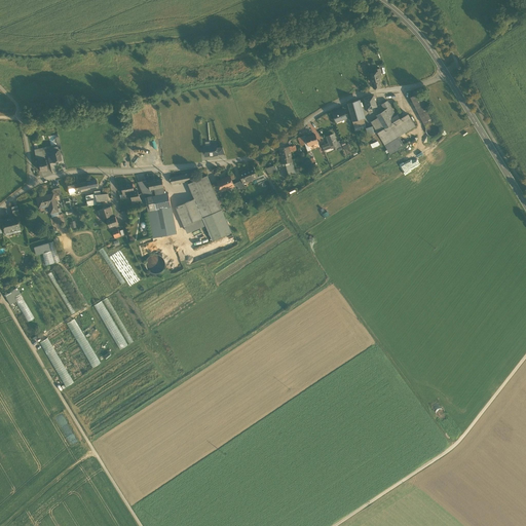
[(372,83),(373,82),(379,81),(379,78),(377,69),(375,70),(375,73),(371,74),(372,79),(371,80),(372,83)]
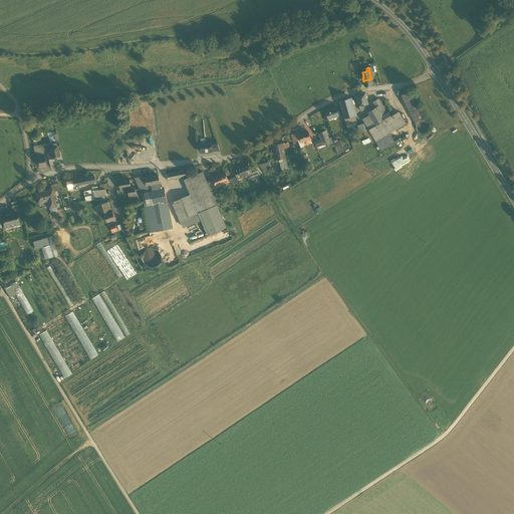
[(401,95),(415,122),(424,117),(410,90),(401,95)]
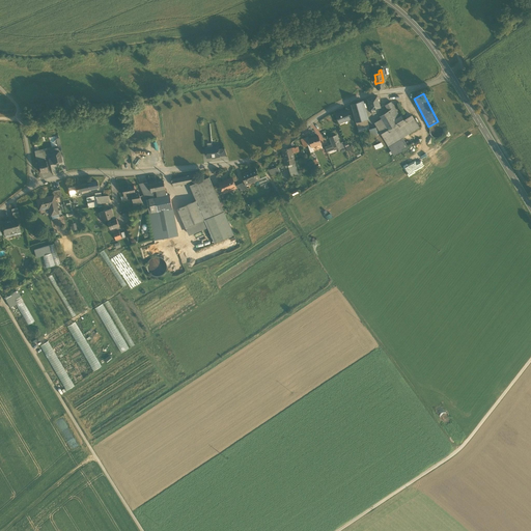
[(371,111),(371,110),(375,109),(381,108),(378,96),(367,100),(371,111)]
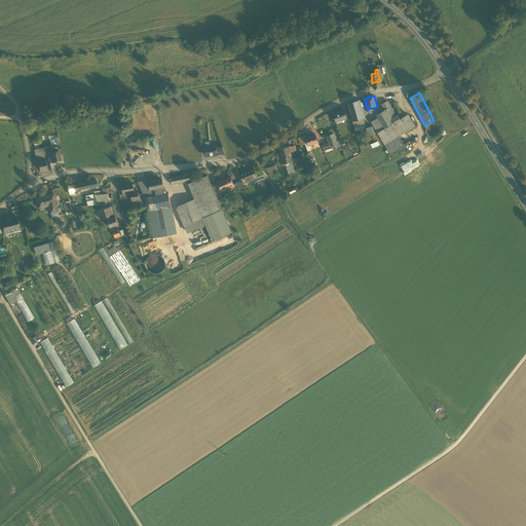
[(347,103),(352,121),(363,117),(359,100),(347,103)]
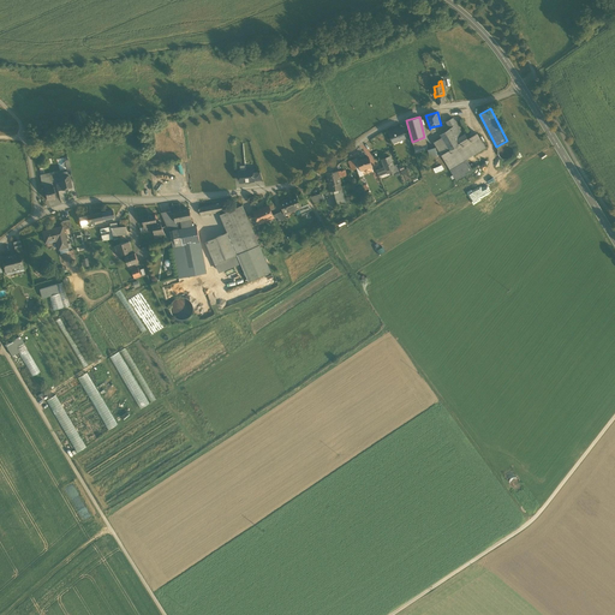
[(434,143),(449,169),(466,160),(485,148),(477,135),(467,139),(465,135),(464,136),(453,118),(446,123),(449,129),(440,135),(442,138),(434,143)]
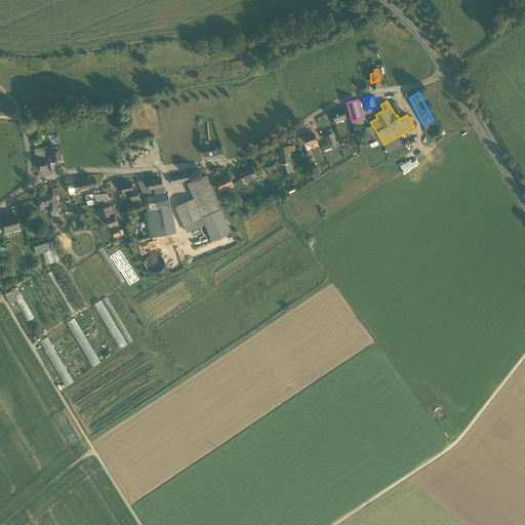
[(332,113),(335,121),(340,118),(341,120),(347,118),(342,109),(332,113)]
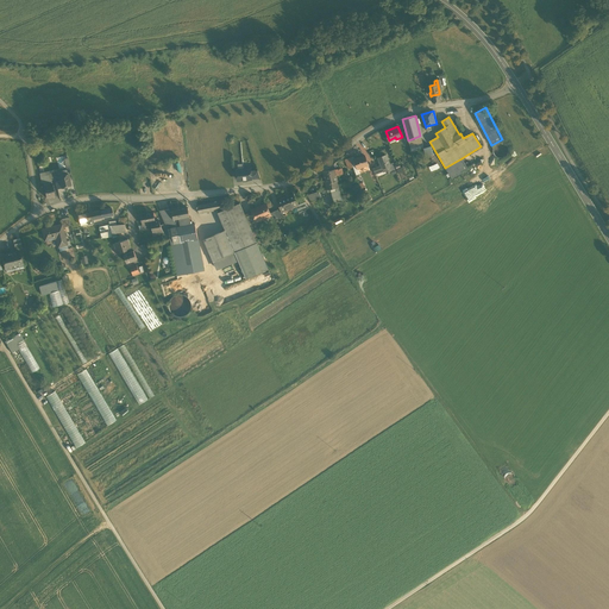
[(408,140),(410,146),(422,143),(420,136),(408,140)]
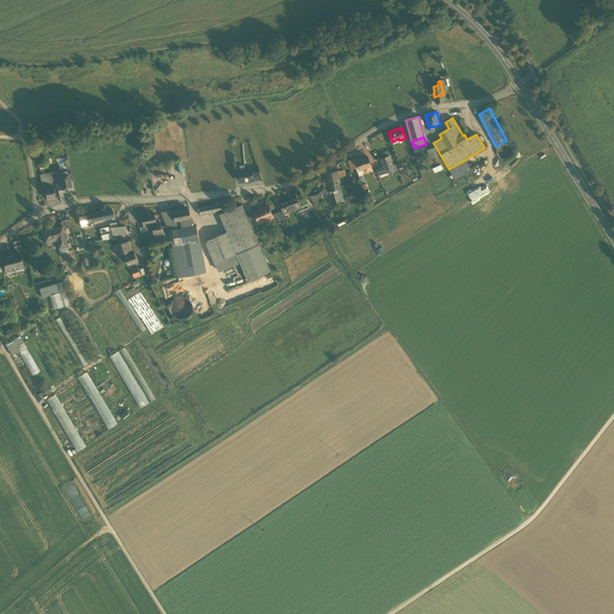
[(500,158),(504,160),(509,158),(511,156),(513,152),(513,149),(511,145),(507,144),(504,143),(500,145),(498,148),(497,151),(498,155),(500,158)]
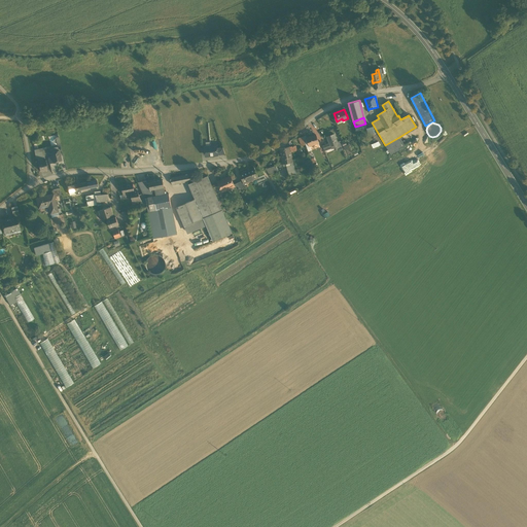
[(373,127),(366,129),(369,135),(375,133),(373,127)]
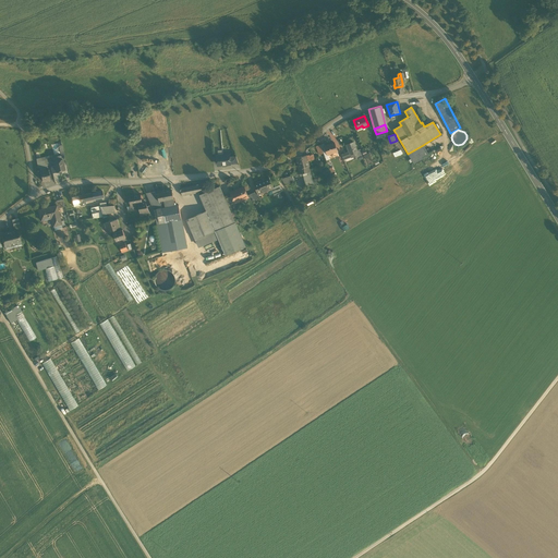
[(327,152),(328,155),(337,152),(334,143),(325,146),(327,152)]
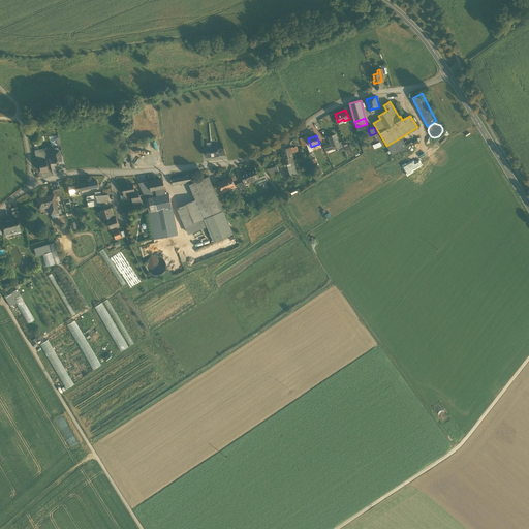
[(329,137),(331,145),(335,143),(337,145),(337,146),(339,145),(338,143),(335,135),(329,137)]
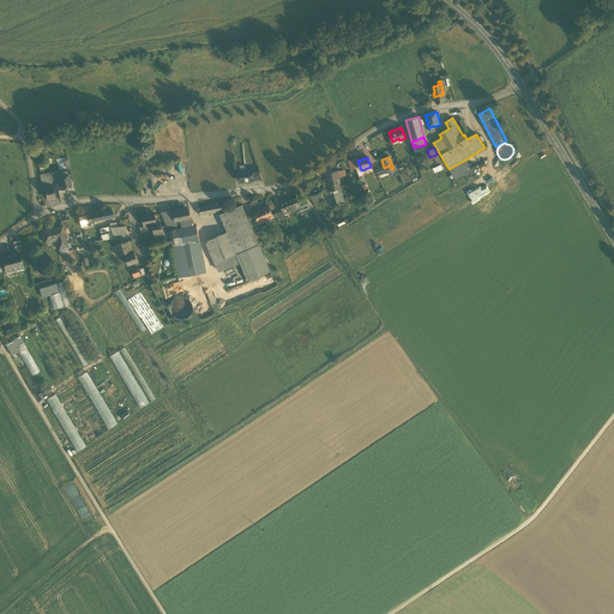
[(473,170),(465,160),(449,169),(456,181),(473,170)]
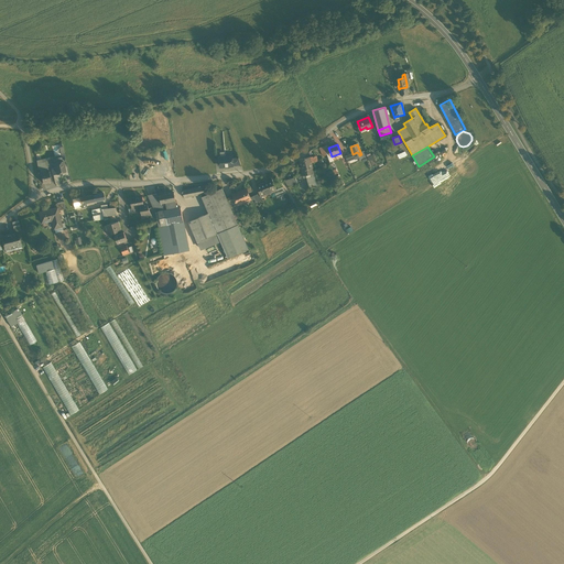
[(220,158),(221,167),(232,166),(232,159),(231,156),(220,158)]
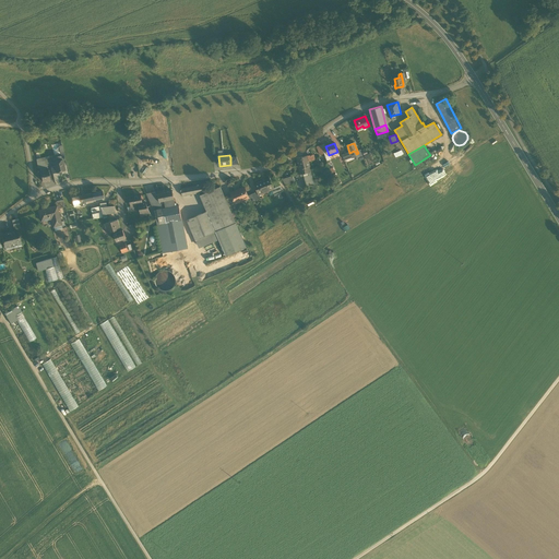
[(306,162),(309,161),(308,156),(297,158),(298,165),(301,165),(301,164),(306,163),(306,162)]
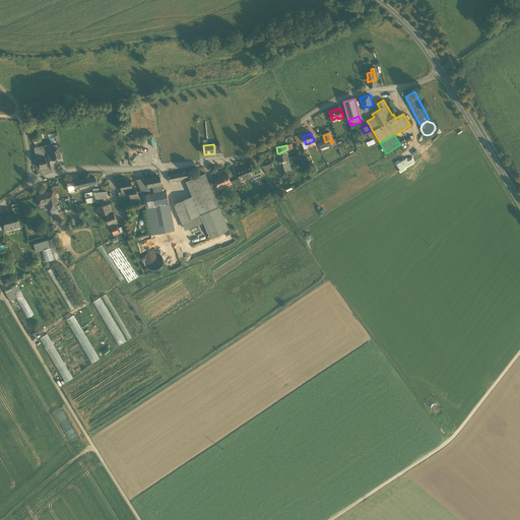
[(51,154),(53,160),(60,158),(58,148),(50,150),(51,154)]
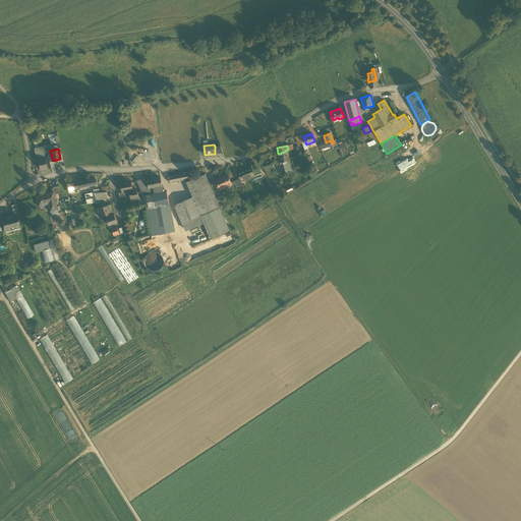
[(280,162),(283,162),(289,160),(288,150),(285,151),(285,152),(281,153),(281,154),(278,154),(280,162)]
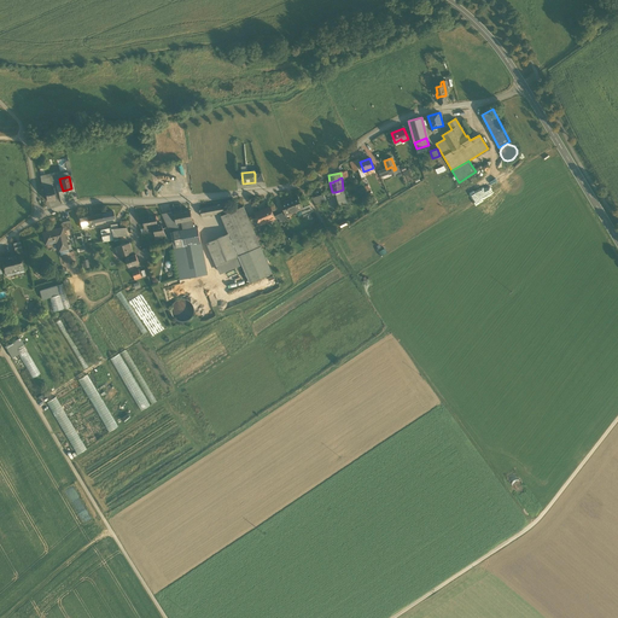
[(47,202),(56,199),(53,186),(45,188),(47,202)]
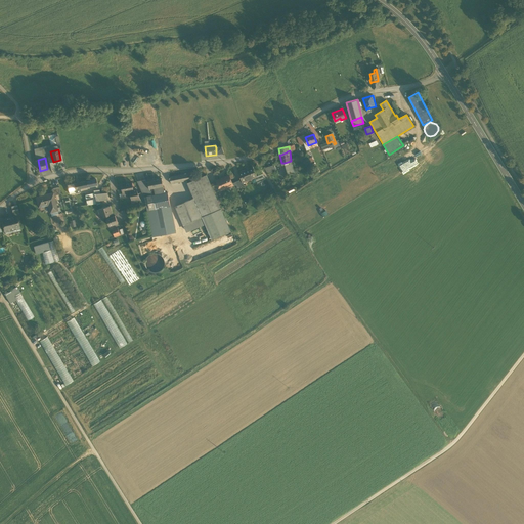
[(264,168),(267,174),(276,171),(274,165),(264,168)]
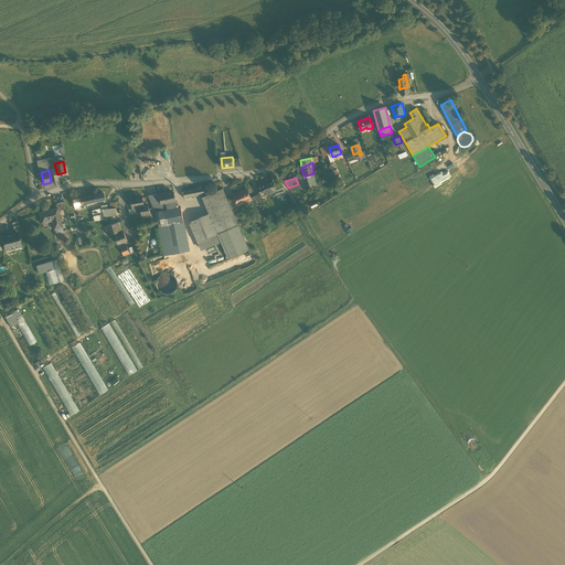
[(308,181),(309,189),(318,187),(316,179),(308,181)]
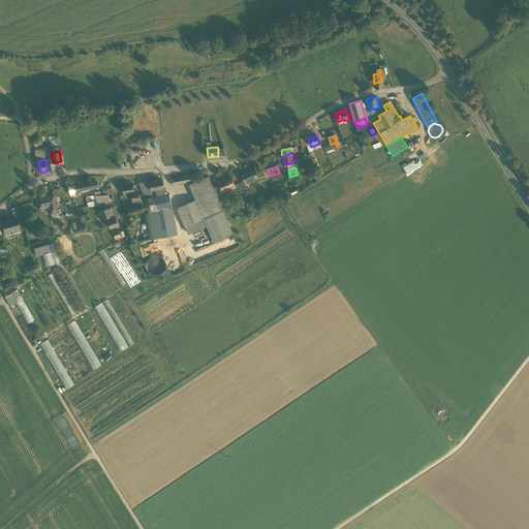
[(244,182),(245,185),(258,179),(259,179),(255,168),(251,170),(251,169),(247,172),(247,173),(241,175),(244,182)]
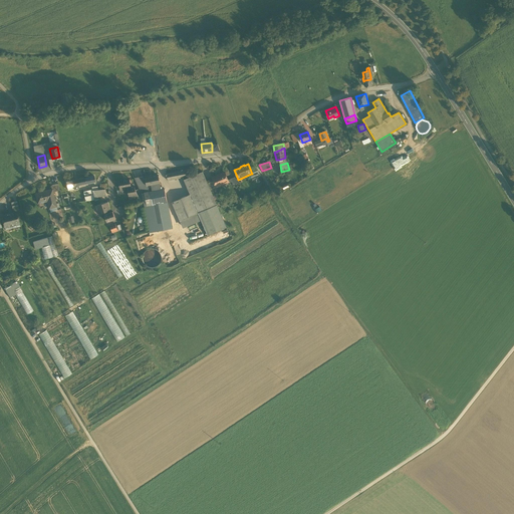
[(168,181),(183,178),(189,177),(188,170),(167,174),(168,181)]
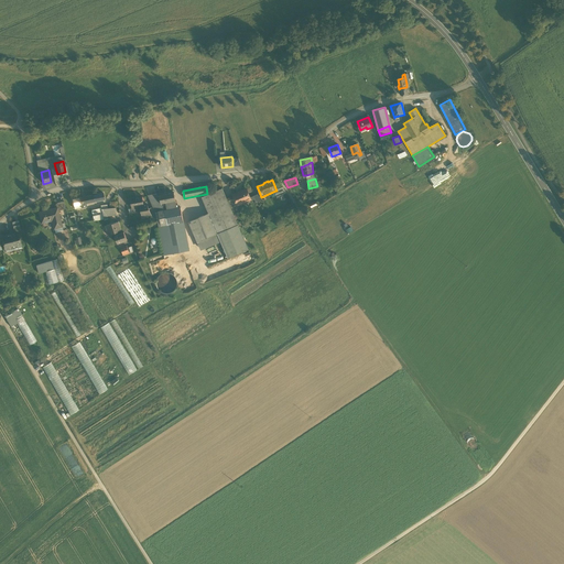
[(218,190),(207,195),(202,197),(208,213),(188,223),(197,242),(217,234),(228,259),(248,250),(245,242),(241,234),(238,225),(230,207),(221,188),(218,190)]
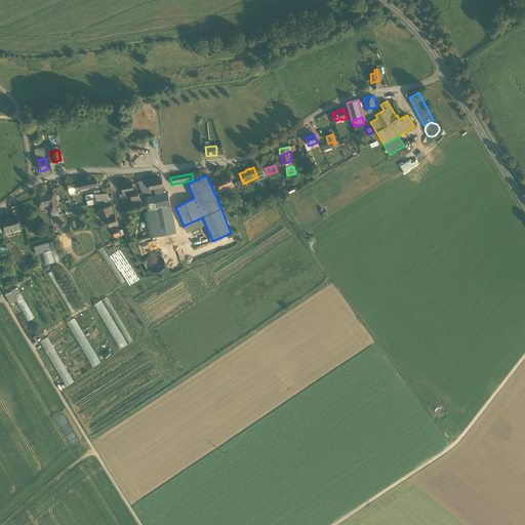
[(224,189),(229,187),(231,187),(232,186),(233,185),(233,184),(229,175),(225,177),(225,178),(221,179),(216,182),(217,183),(217,185),(219,189),(220,189),(224,188),(224,189)]
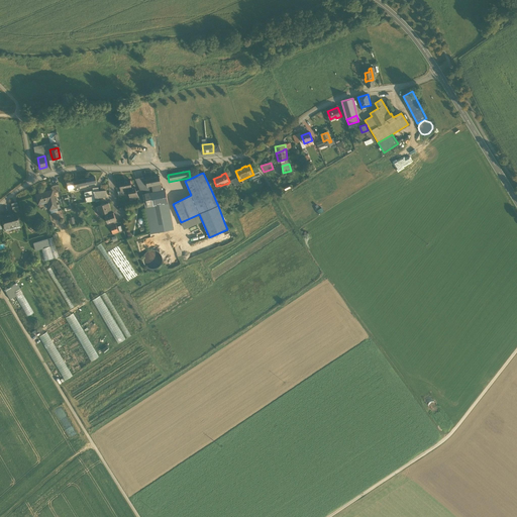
[(95,177),(85,179),(86,185),(96,183),(95,177)]
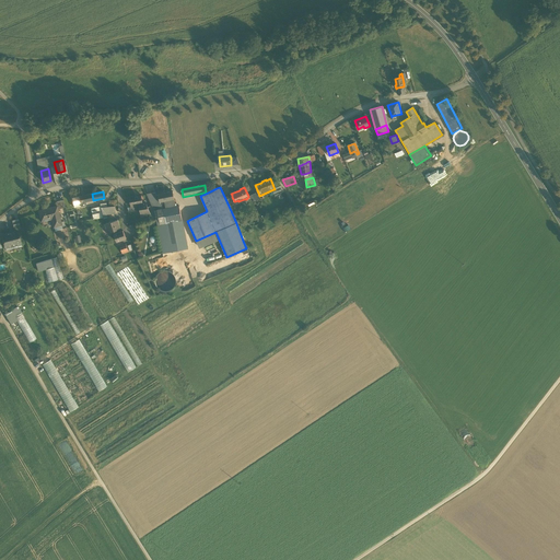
[(160,202),(164,201),(174,199),(173,191),(159,194),(160,202)]
